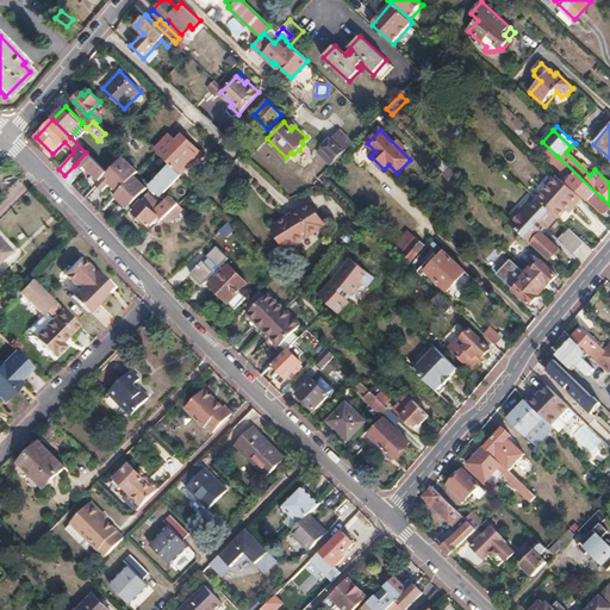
[(170,135),(155,150),(170,166),(181,176),(203,154),(182,134),(176,141),(170,135)]
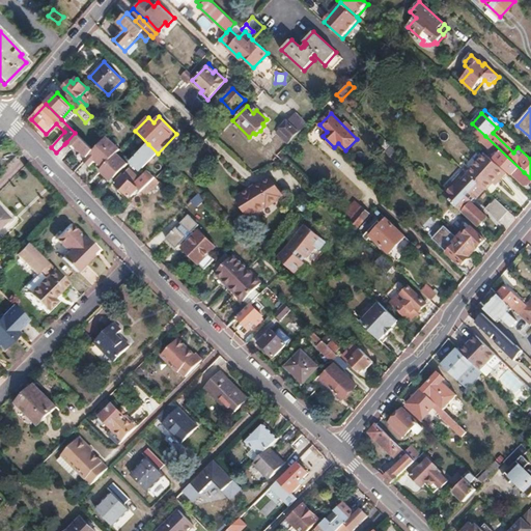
[(287,121),(281,128),(292,139),(299,133),(287,121)]
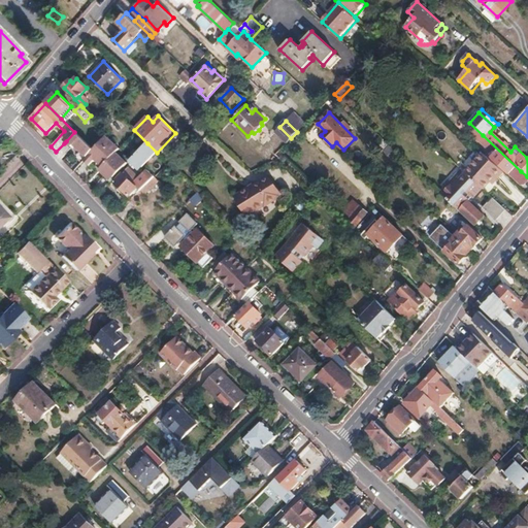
[(74,132),(66,141),(74,150),(75,147),(86,158),(93,151),(74,132)]
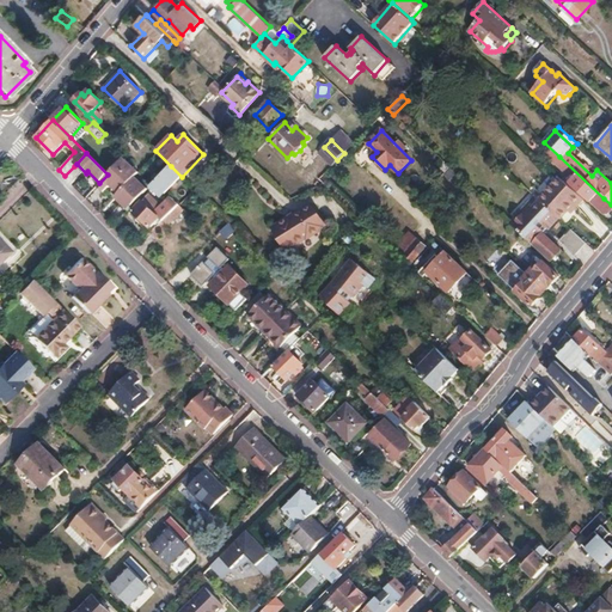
[(99,183),(97,185),(103,191),(109,185),(118,194),(115,199),(128,210),(148,189),(135,176),(139,171),(124,157),(108,175),(99,183)]
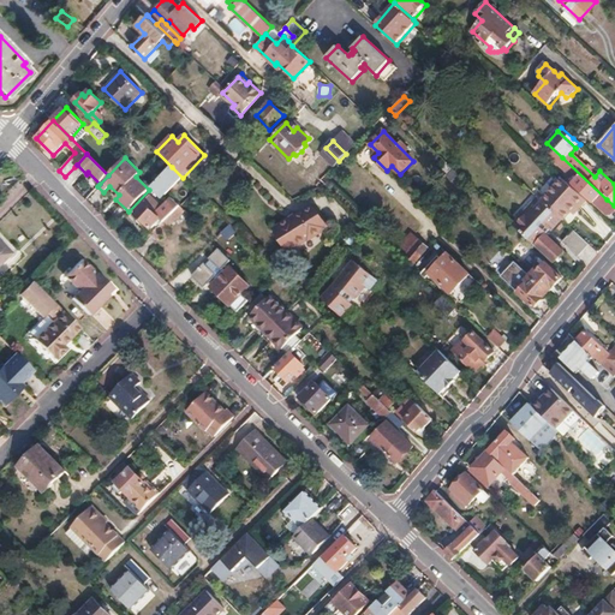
[(562,157),(559,161),(561,163),(559,166),(575,181),(573,184),(597,207),(601,208),(603,208),(607,203),(607,199),(562,157)]
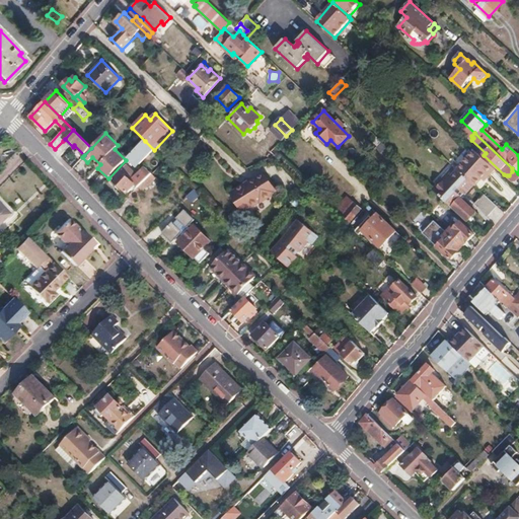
[(63,141),(55,149),(61,155),(69,147),(63,141)]
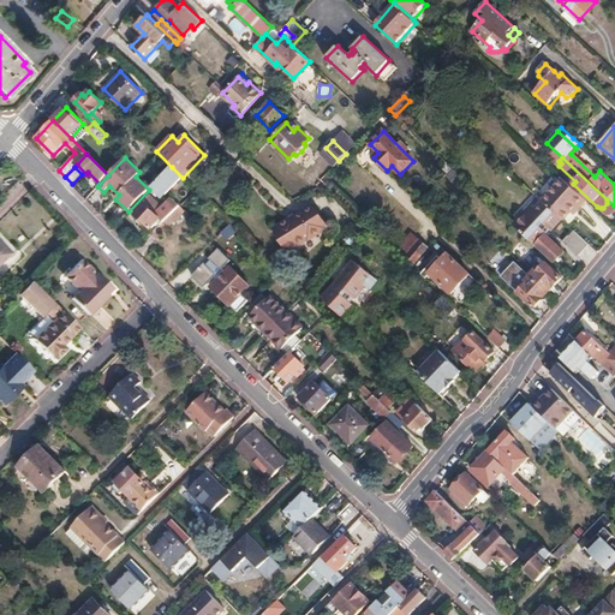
[(172,167),(151,187),(163,198),(183,178),(172,167)]
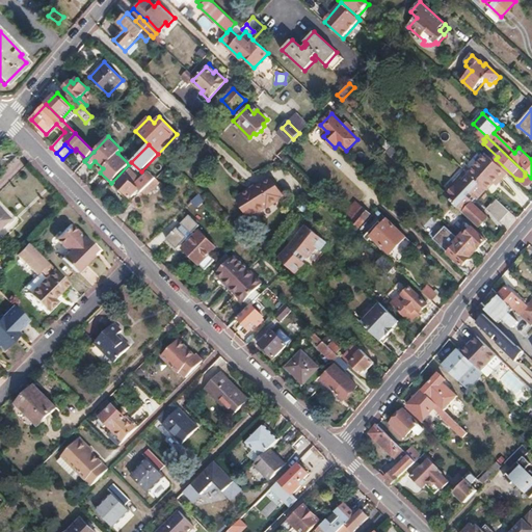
[(486,155),(470,175),(485,189),(487,191),(500,179),(502,180),(507,174),(486,155)]
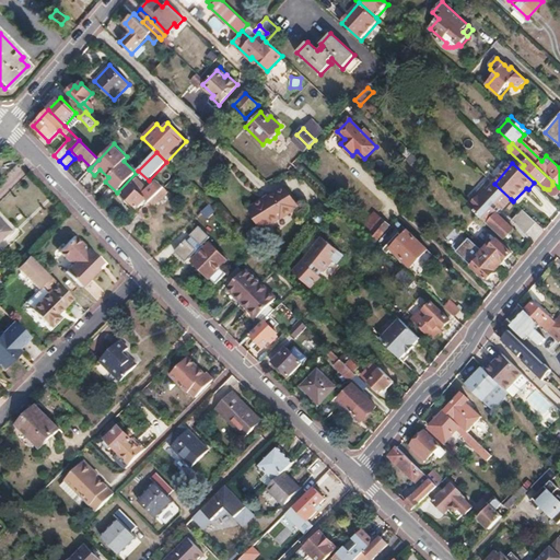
[(12,172),(6,185),(14,188),(21,175),(12,172)]
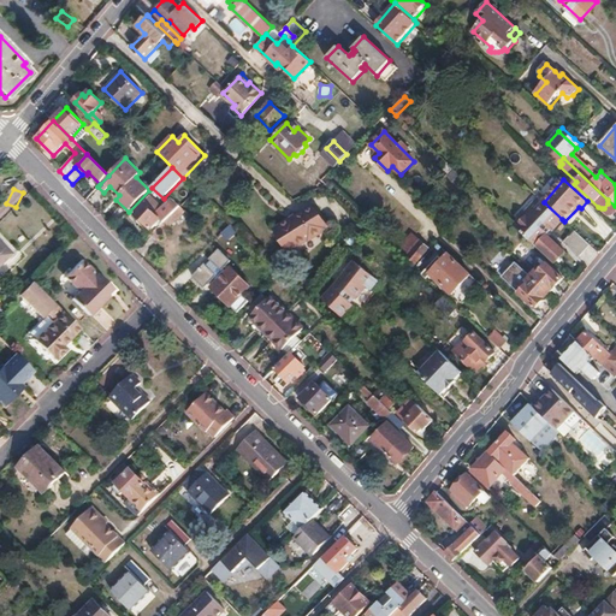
[(173,199),(169,203),(176,211),(181,206),(173,199)]
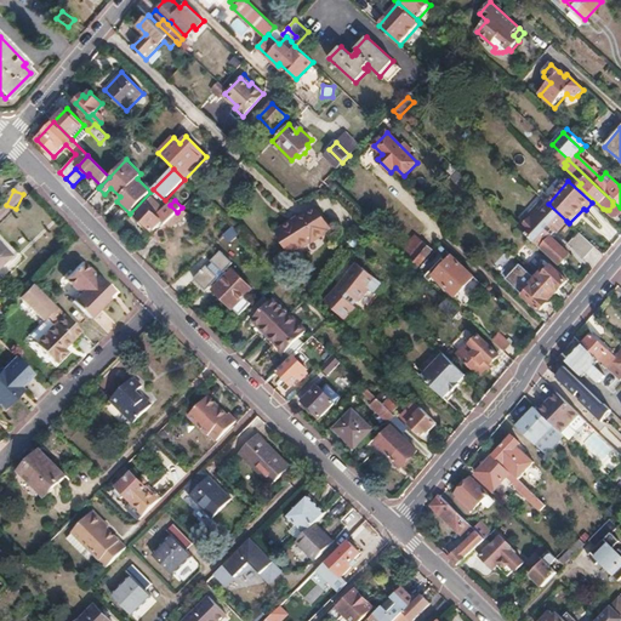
[(151,201),(135,215),(141,221),(138,223),(143,228),(147,226),(153,232),(163,222),(165,224),(177,212),(170,205),(166,210),(161,205),(158,209),(151,201)]
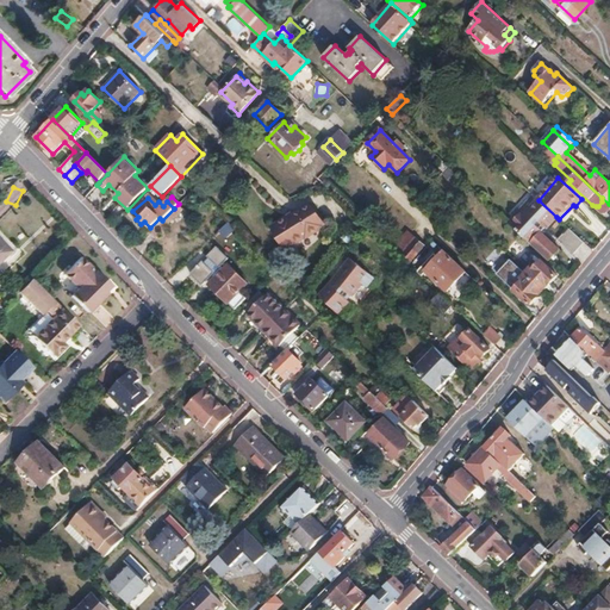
[(527,206),(523,211),(545,230),(556,217),(539,200),(530,209),(527,206)]
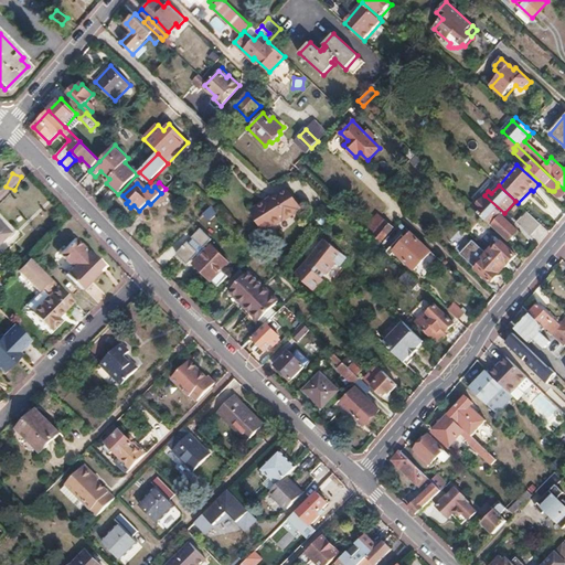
[(254,210),(253,211),(266,231),(283,220),(284,221),(300,210),(299,209),(300,208),(287,188),(269,200),(268,198),(253,209),(254,210)]
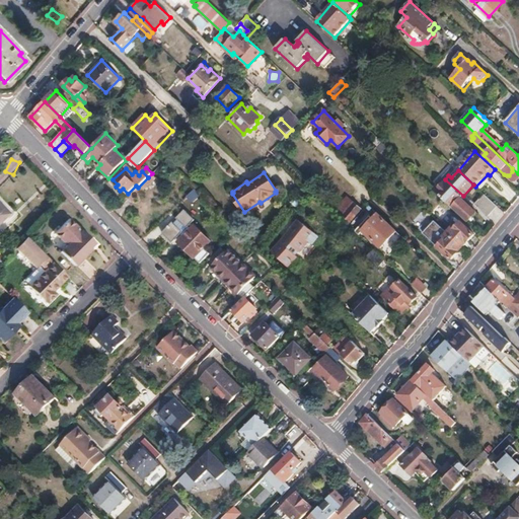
[(138,188),(120,205),(126,211),(141,196),(140,195),(148,187),(151,190),(159,181),(153,174),(152,173),(148,177),(138,188)]
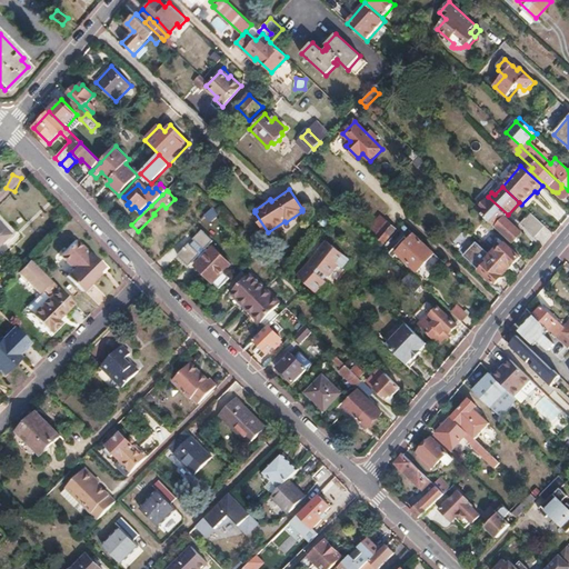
[(488,197),(476,209),(496,228),(497,227),(513,243),(522,233),(506,218),(508,215),(488,197)]
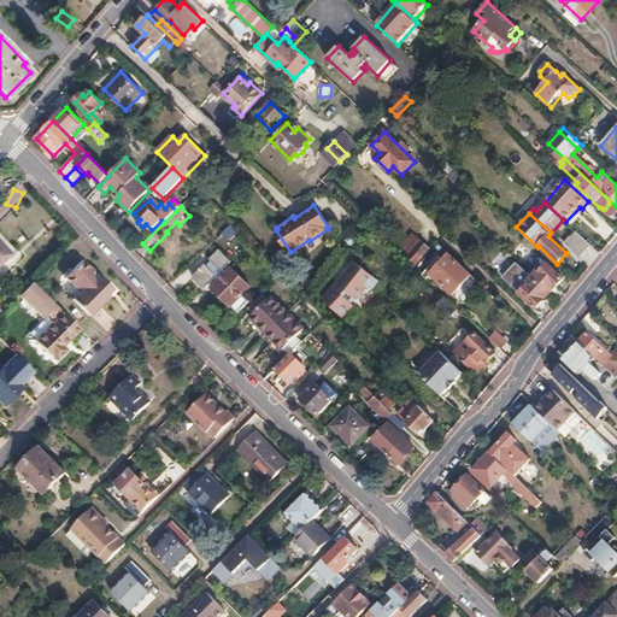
[(575,231),(565,241),(577,256),(589,244),(575,231)]
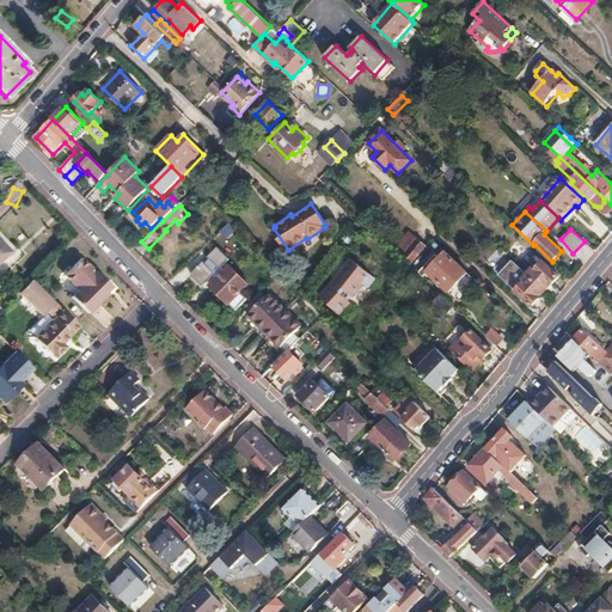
[(0,234),(0,275),(0,276),(23,254),(13,244),(12,246),(0,234)]
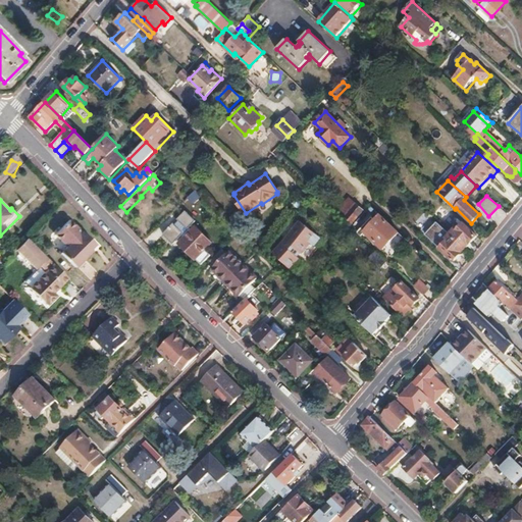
[(355,206),(346,217),(352,222),(362,212),(355,206)]
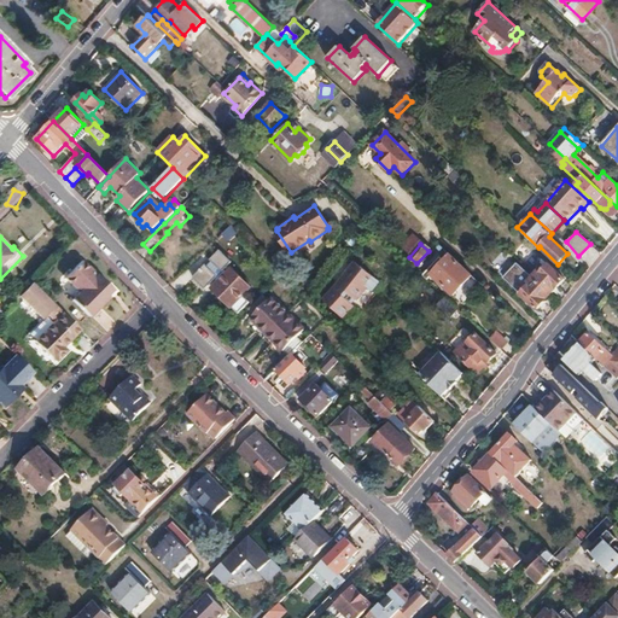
[(516,254),(526,262),(534,254),(523,245),(516,254)]
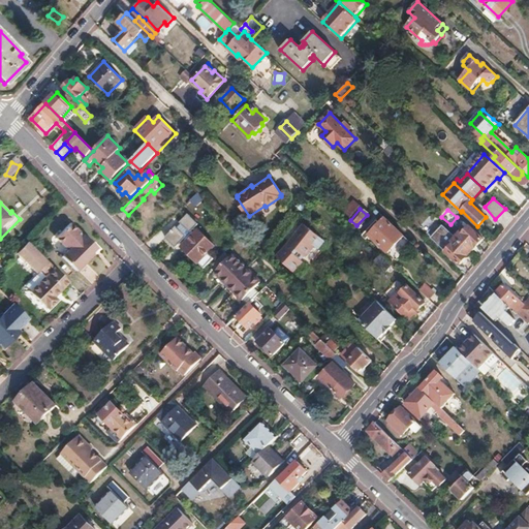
[(385,219),(370,236),(389,253),(404,237),(385,219)]
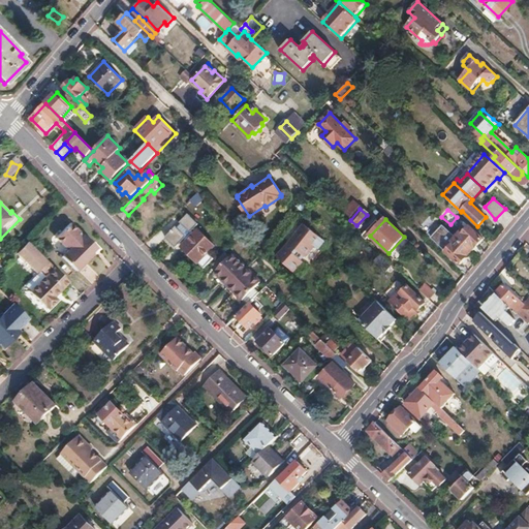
[(75,272),(92,254),(91,251),(88,240),(83,235),(82,236),(69,224),(63,230),(55,239),(66,250),(60,256),(75,272)]
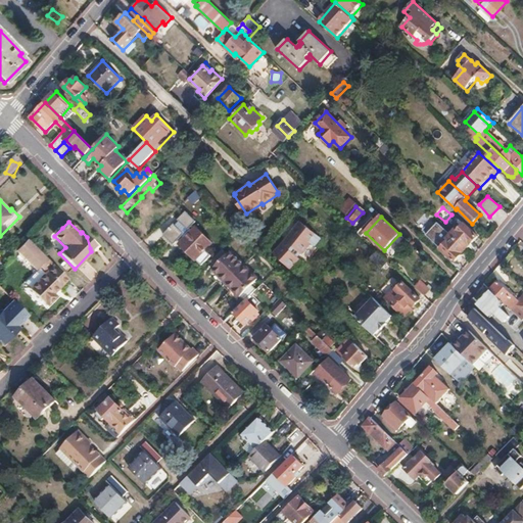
[(298,222),(284,240),(300,254),(310,243),(314,246),(320,238),(298,222)]
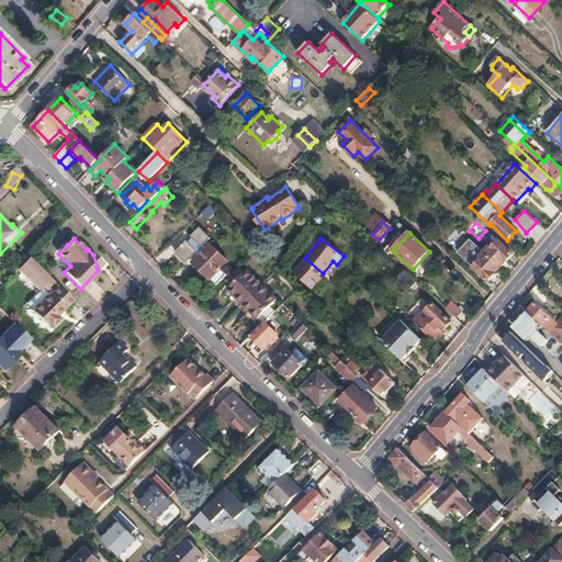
[(490,247),(484,253),(501,268),(513,255),(498,242),(492,249),(490,247)]
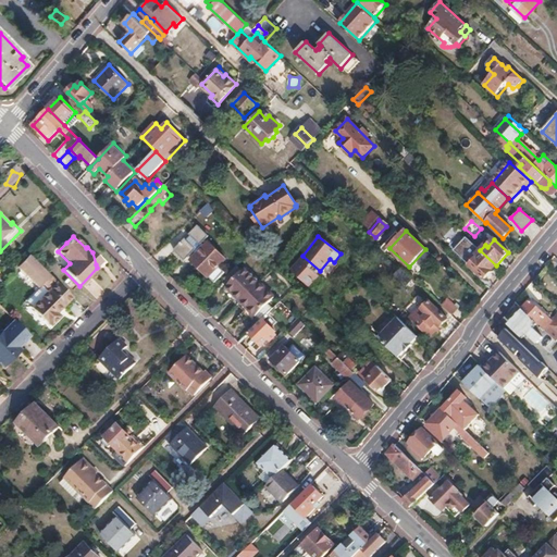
[(210,243),(192,261),(214,284),(225,272),(219,267),(226,259),(210,243)]
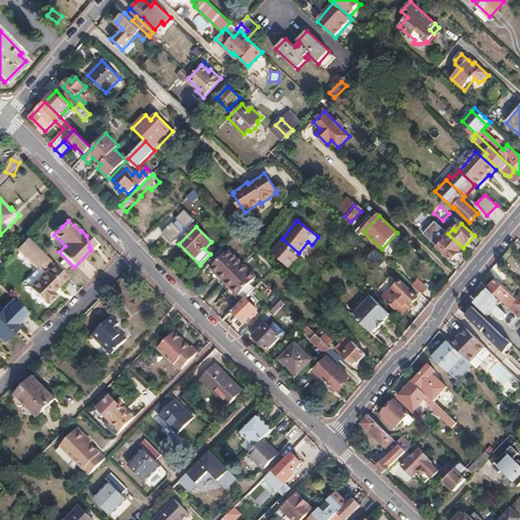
[(445,241),(439,248),(452,261),(463,248),(448,234),(443,240),(445,241)]
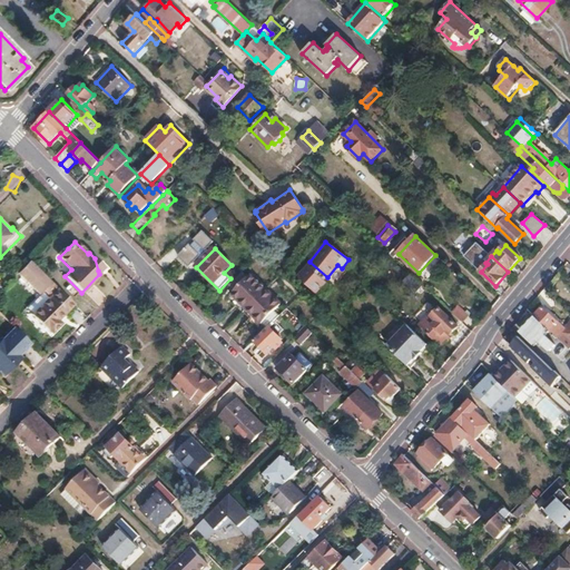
[(49,298),(31,317),(48,333),(49,332),(52,335),(62,325),(59,322),(74,305),(58,290),(50,283),(29,262),(17,275),(37,294),(41,294),(43,292),(49,298)]
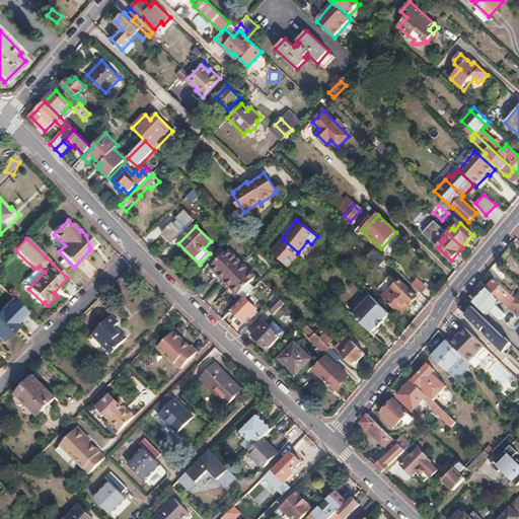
[(221,247),(209,260),(213,264),(225,251),(221,247)]
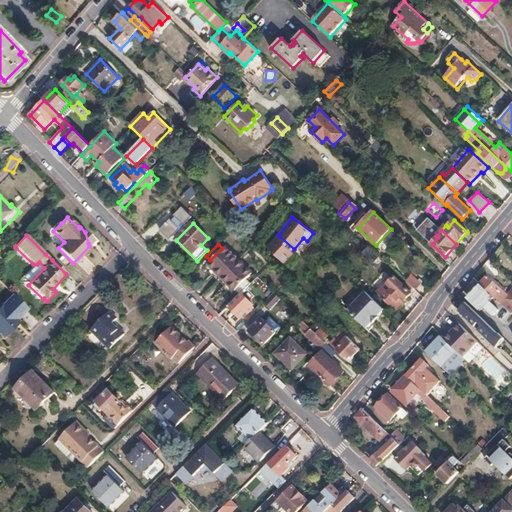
[(0,261),(11,250),(5,245),(0,250),(0,261)]
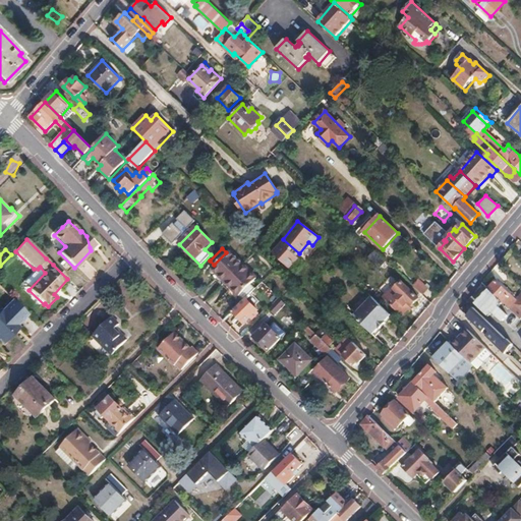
[(214,265),(212,268),(225,281),(242,264),(229,250),(226,252),(214,265)]
